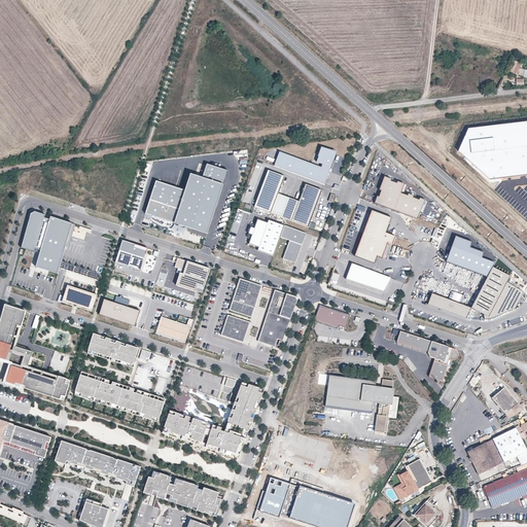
[(517,59),(515,58),(513,63),(511,71),(515,73),(518,74),(520,68),(521,63),(516,62),(517,59)]
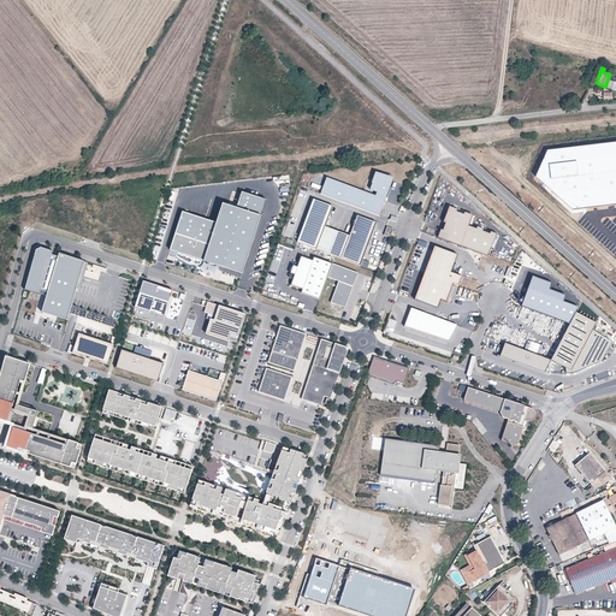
[(615,208),(615,149),(545,158),(537,179),(579,213),(615,208)]
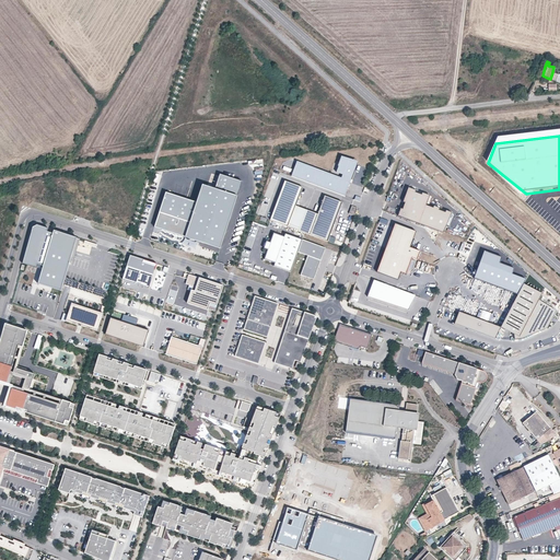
[(351,177),(358,162),(343,156),(338,172),(343,174),(351,177)]
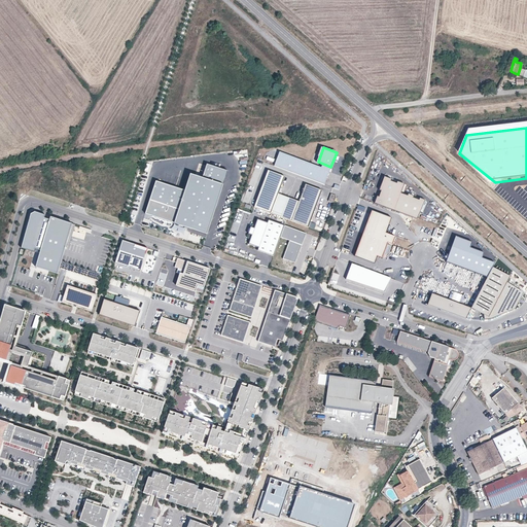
[(275,164),(323,183),(328,171),(280,151),(275,164)]
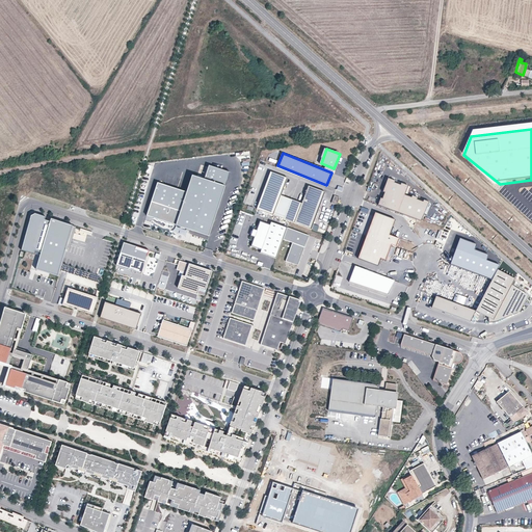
[(186,190),(157,181),(145,214),(209,235),(231,171),(209,164),(205,177),(192,173),(186,190)]
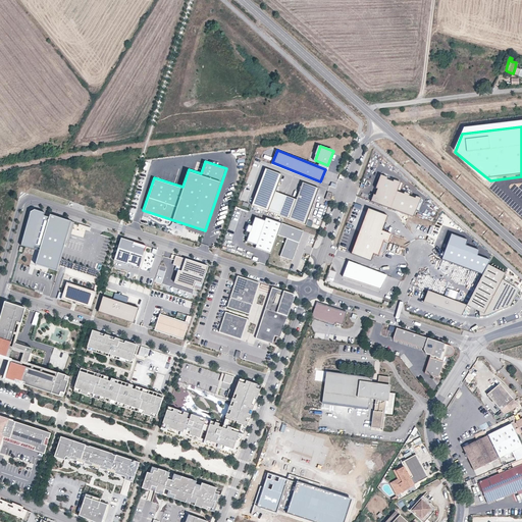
[(278,184),(282,174),(265,168),(262,177),(278,184)]
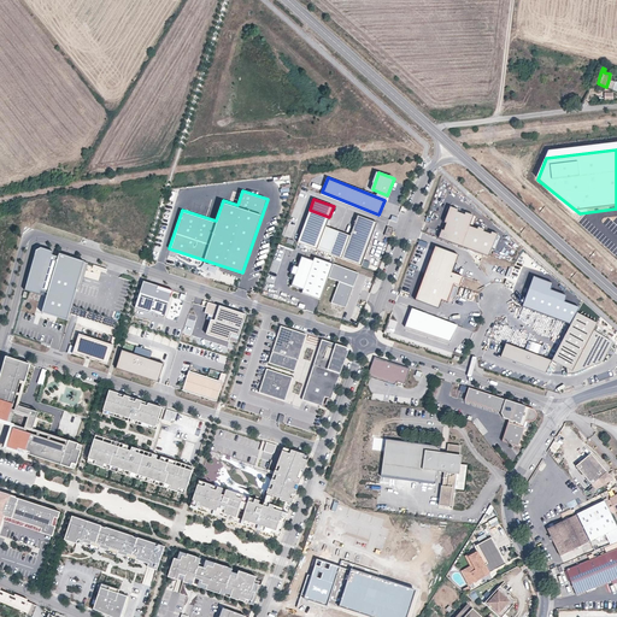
[(439,238),(488,257),(498,235),(492,231),(491,234),(483,231),(485,229),(479,227),(477,229),(470,227),(474,216),(465,212),(464,215),(458,212),(458,210),(450,207),(445,223),(446,223),(444,230),(441,230),(439,238)]
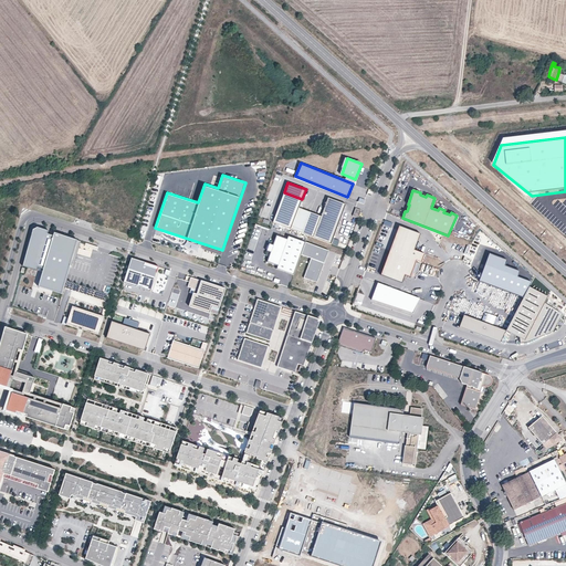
[(300,208),(302,199),(284,192),(281,202),(299,209),(300,208)]
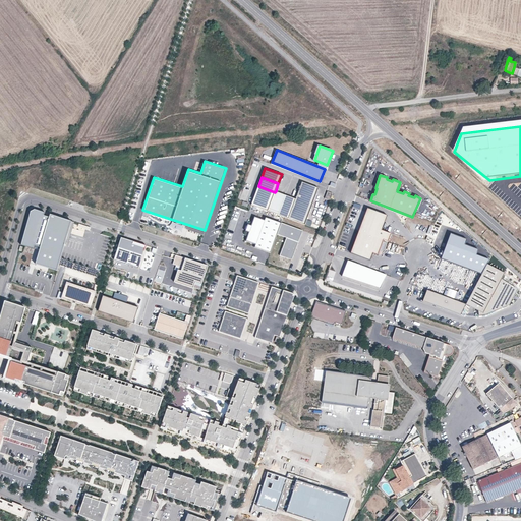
[(315,197),(319,188),(302,182),(299,191),(315,197)]
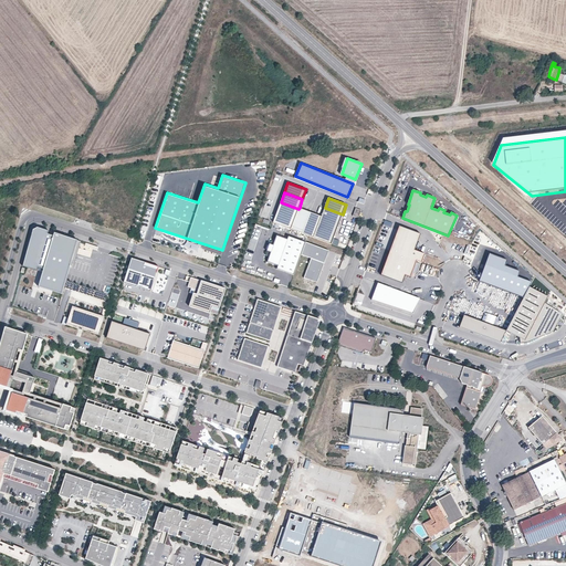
[(295,219),(299,209),(281,202),(276,212),(295,219)]
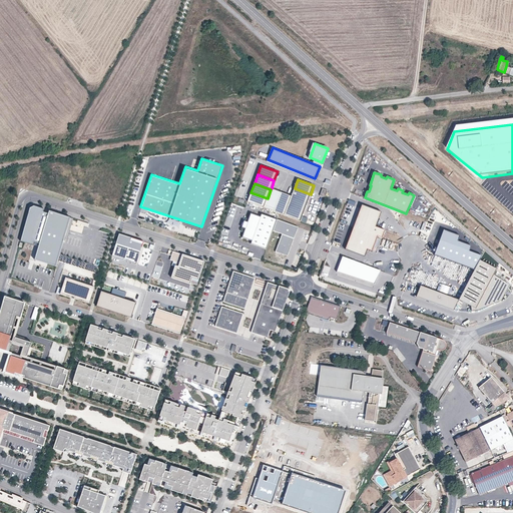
[(275,211),(282,192),(272,188),(271,189),(268,198),(264,207),(275,211)]
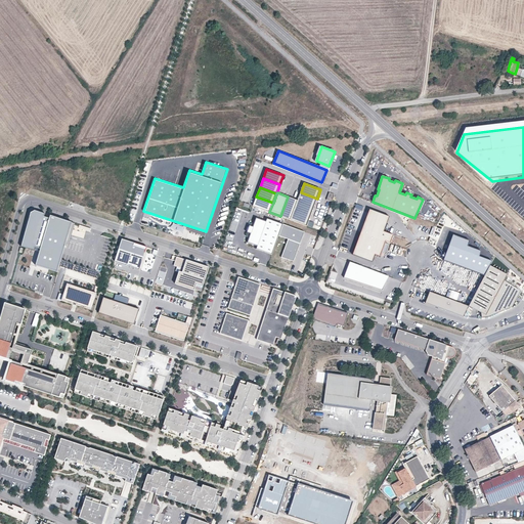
[(298,201),(297,202),(313,208),(317,199),(301,192),(298,201)]
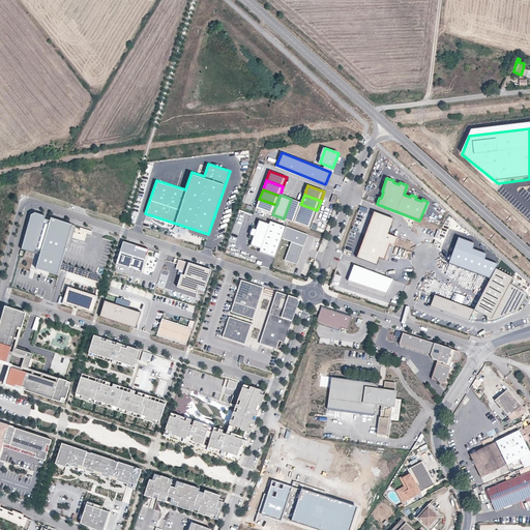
[(272,214),(276,205),(259,199),(256,208),(272,214)]
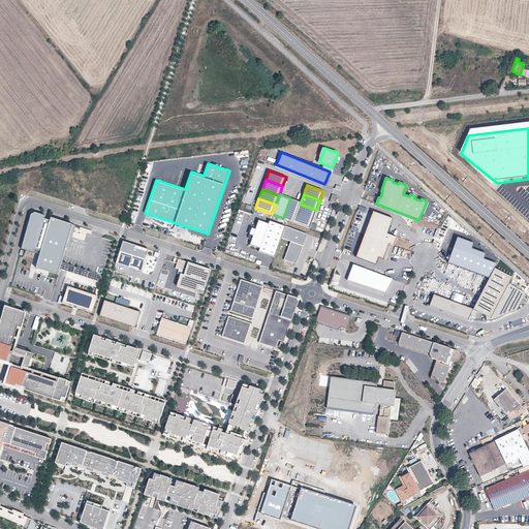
[(301,203),(290,198),(283,218),(293,222),(297,213),(300,204),(301,203)]
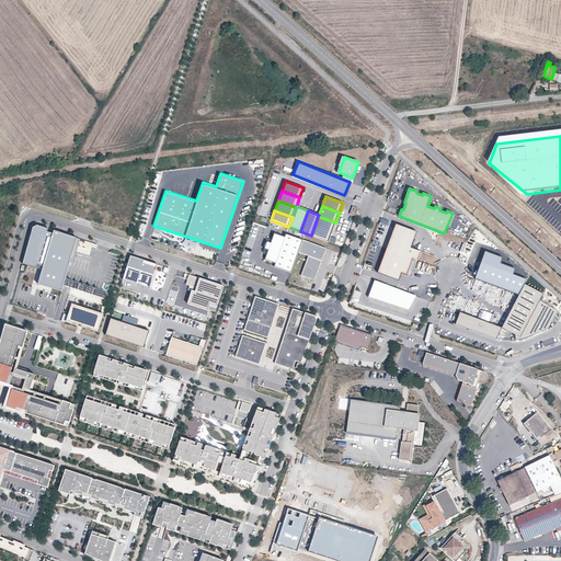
[(332,232),(335,222),(318,216),(315,226),(332,232)]
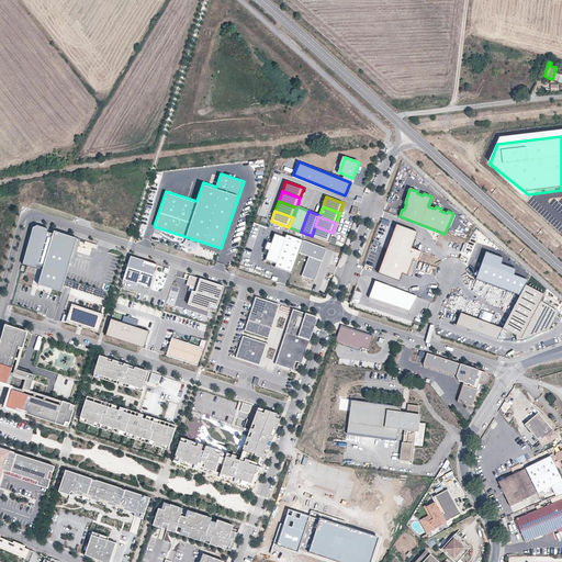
[(47,233),(48,229),(36,225),(33,227),(22,265),(36,269),(37,266),(47,233)]
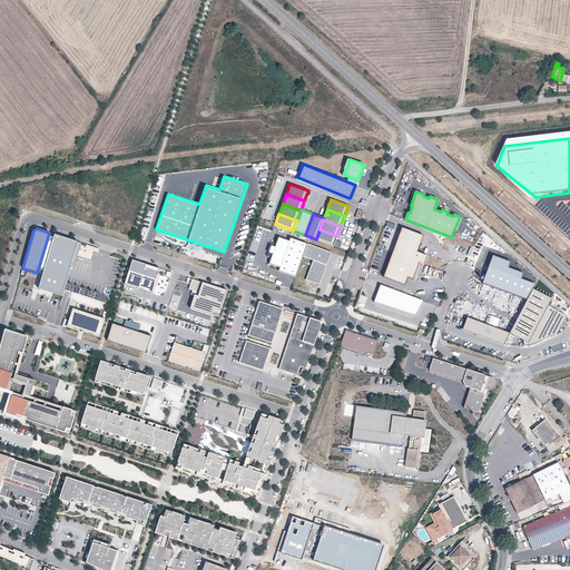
[(418,252),(424,236),(402,228),(393,253),(414,261),(418,252)]
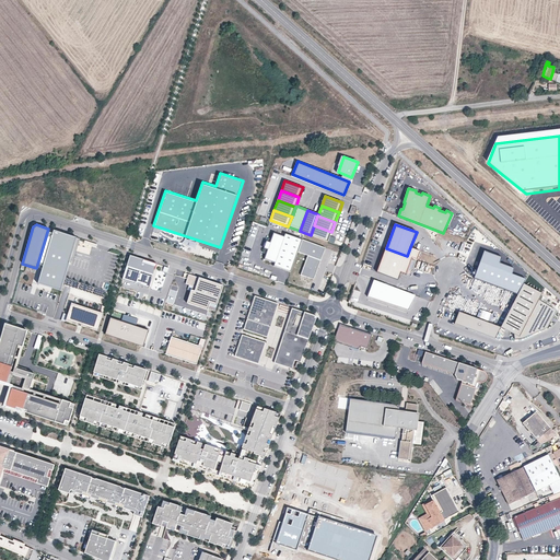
[(328,242),(331,232),(314,225),(311,235),(328,242)]
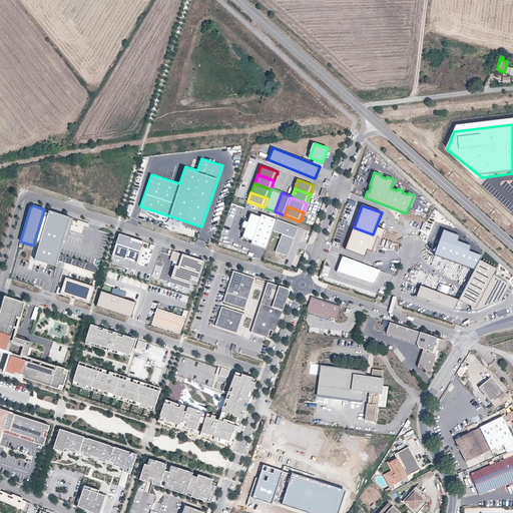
[(71,217),(49,210),(48,213),(39,244),(34,261),(56,268),(71,217)]
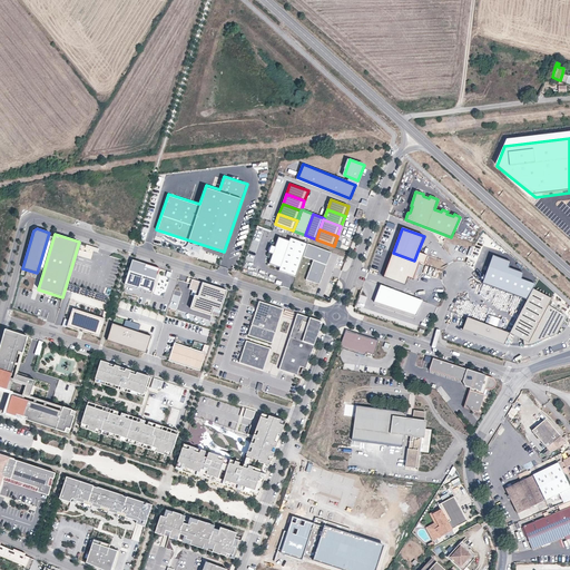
[(48,236),(38,269),(43,272),(53,237),(48,236)]
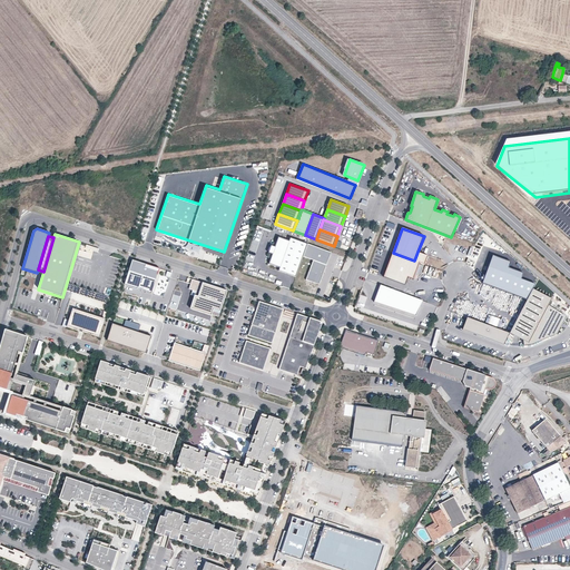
[(278,271),(296,277),(303,256),(307,244),(291,238),(290,242),(278,237),(275,247),(272,246),(268,253),(273,254),(269,264),(279,267),(278,271)]
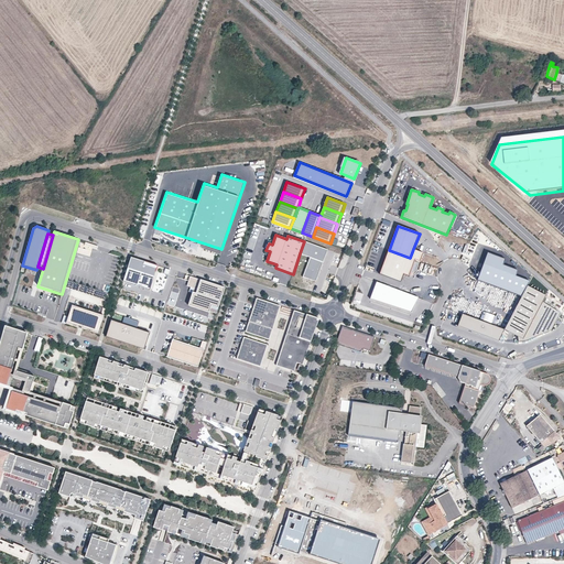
[(304,241),(300,253),(310,257),(323,262),(327,250),(304,241)]
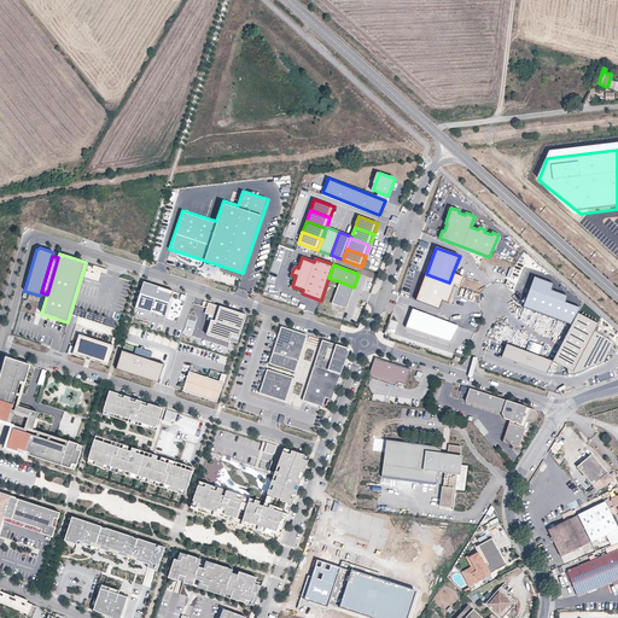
[(455,285),(461,286),(464,278),(453,273),(449,283),(455,285)]
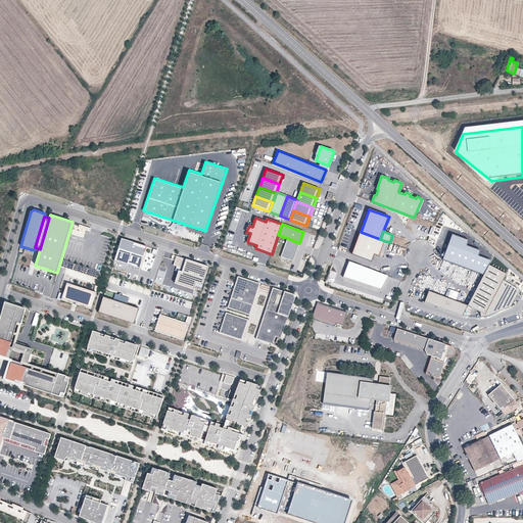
[(380,239),(361,232),(352,254),(372,262),(375,254),(379,255),(385,241),(380,239)]
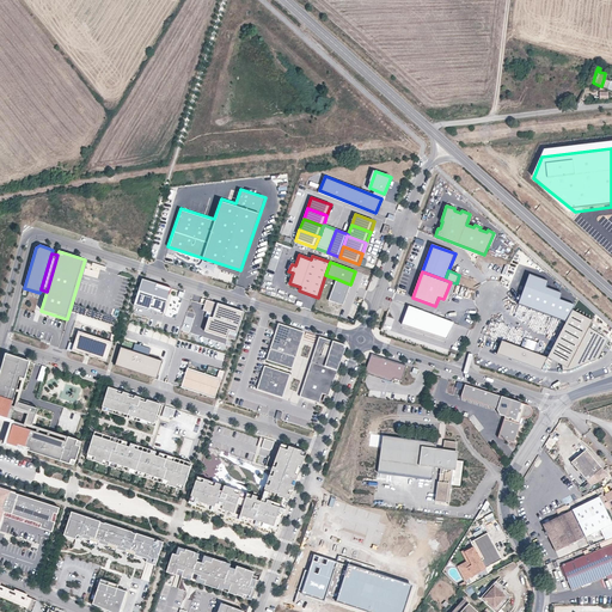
[(518,305),(565,323),(571,311),(575,305),(560,300),(562,293),(546,288),(549,281),(528,274),(518,305)]
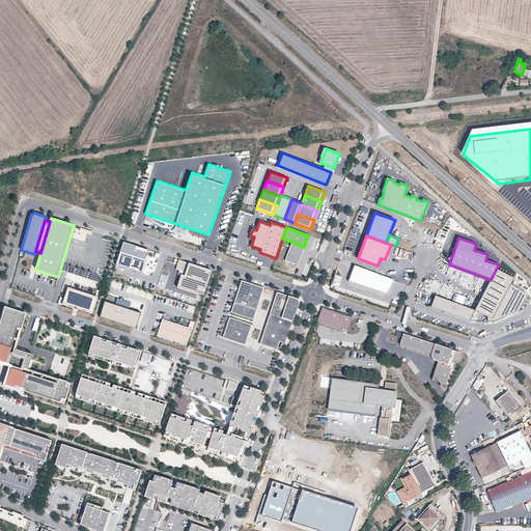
[(136,246),(123,242),(116,264),(141,273),(148,252),(136,248),(136,246)]
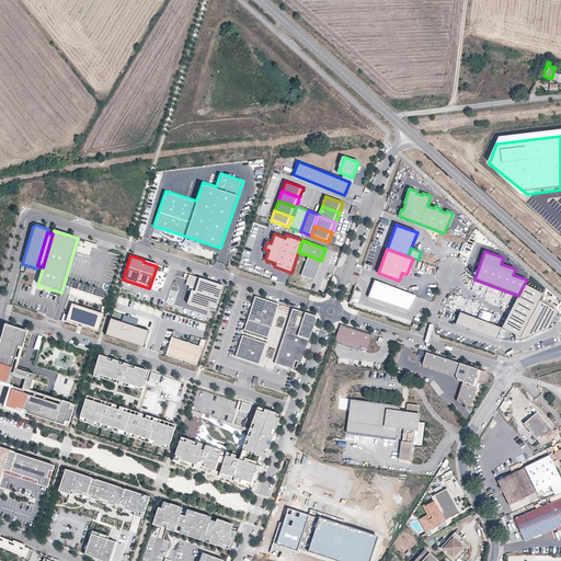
[(315,279),(321,261),(308,255),(301,275),(315,279)]
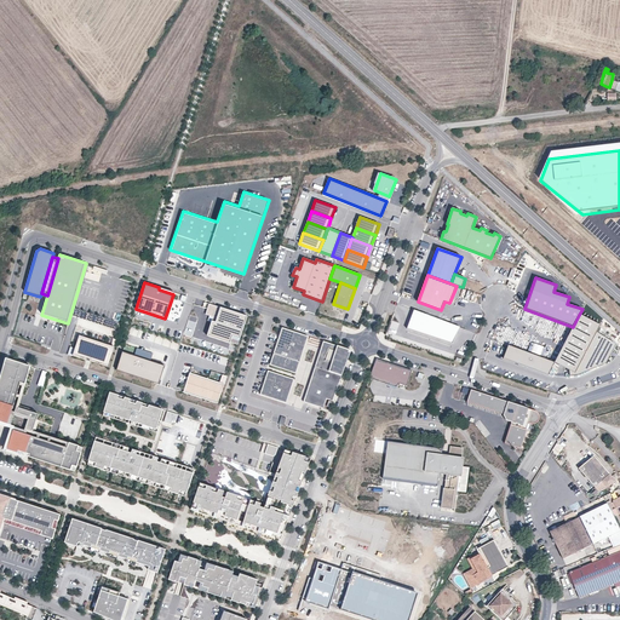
[(247,316),(210,304),(207,309),(206,315),(213,317),(207,336),(230,343),(233,337),(240,339),(247,316)]
